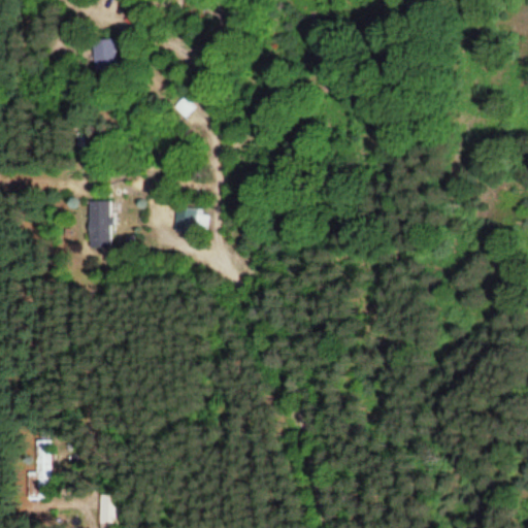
[(95,39),(95,73),(117,73),(117,39),(95,39)]
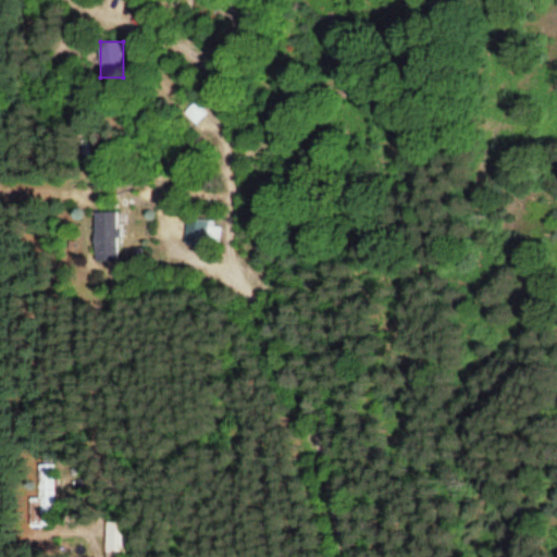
[(94,212),(94,254),(116,254),(116,212),(94,212)]
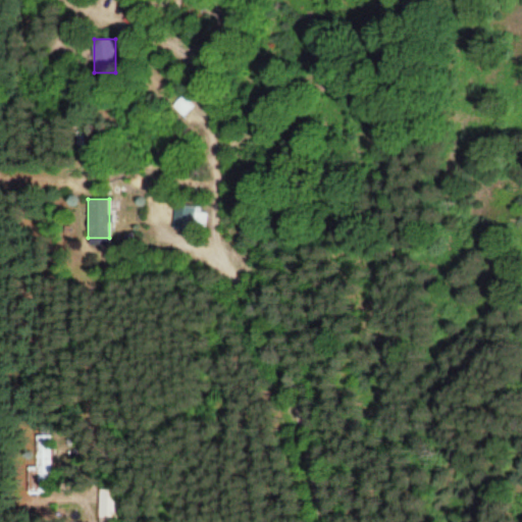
[(171,227),(193,228),(194,205),(172,204),(171,227)]
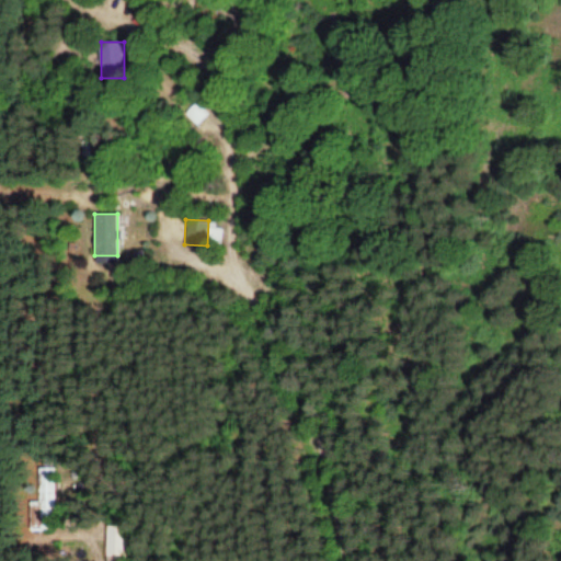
[(38,502),(30,502),(30,530),(54,530),(54,468),(38,468),(38,502)]
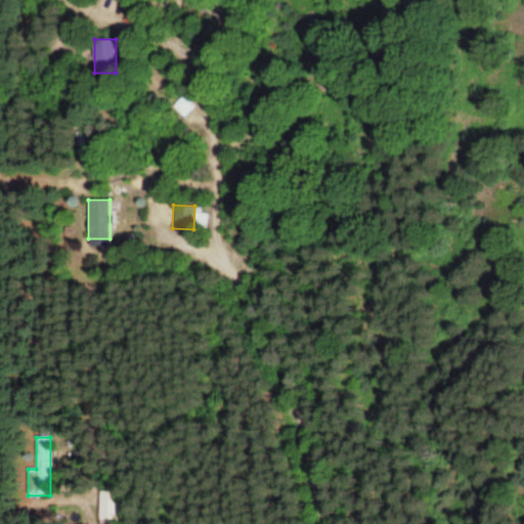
[(119,523),(120,490),(99,490),(98,523),(119,523)]
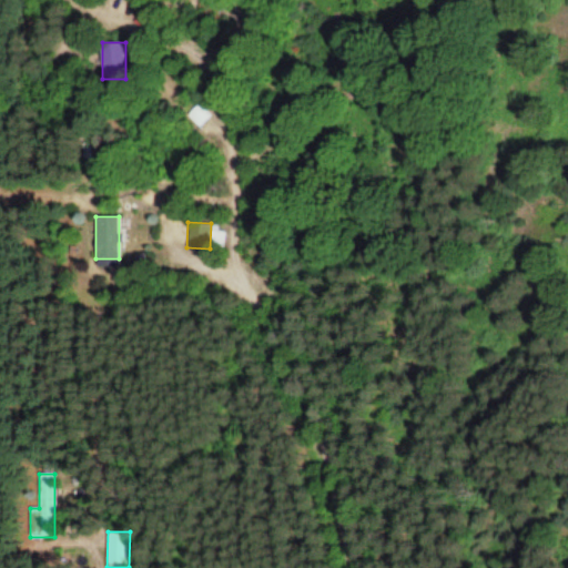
All buildings are outlined.
